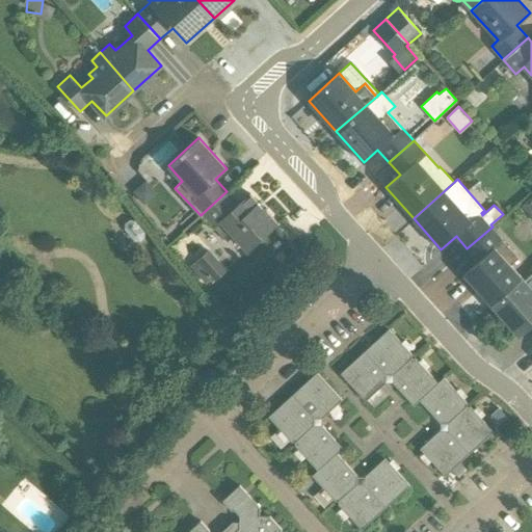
[(247,251),(278,223),(266,210),(265,210),(249,193),(238,203),(227,191),(203,213),(228,240),(233,235),(247,251)]
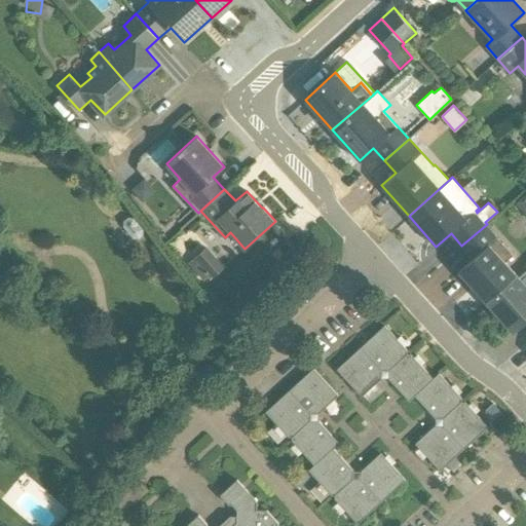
[(525,193),(515,203),(525,215),(525,193)]
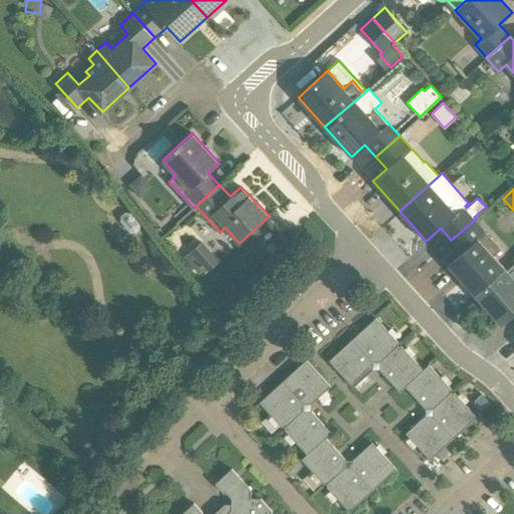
[(476,219),(451,240),(462,253),(448,264),(475,294),(506,267),(494,254),(501,248),(476,219)]
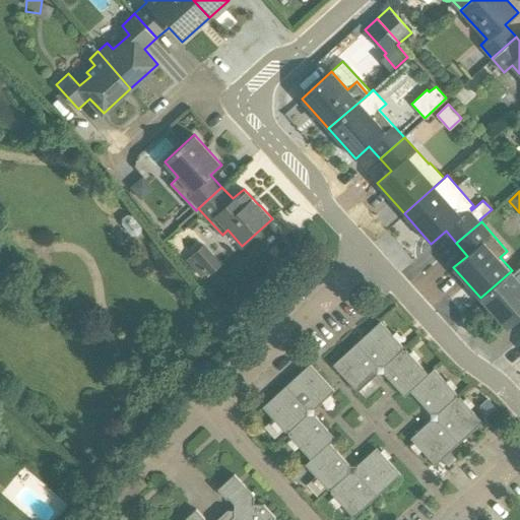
[(187,258),(201,276),(207,270),(210,273),(221,263),(204,244),(187,258)]
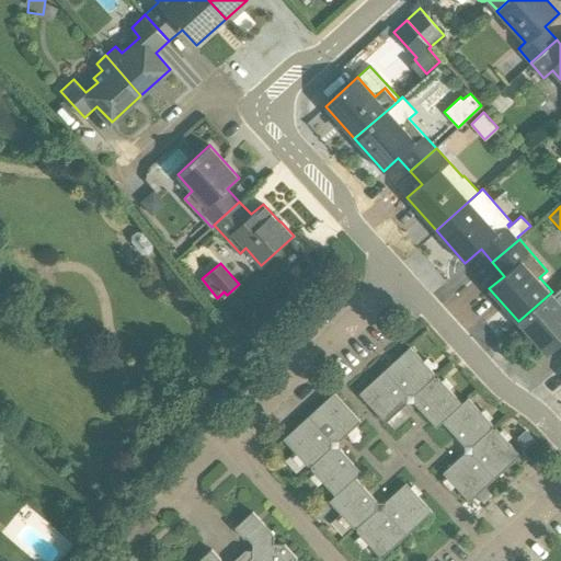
[(560,301),(552,292),(518,321),(547,354),(560,341),(560,301)]
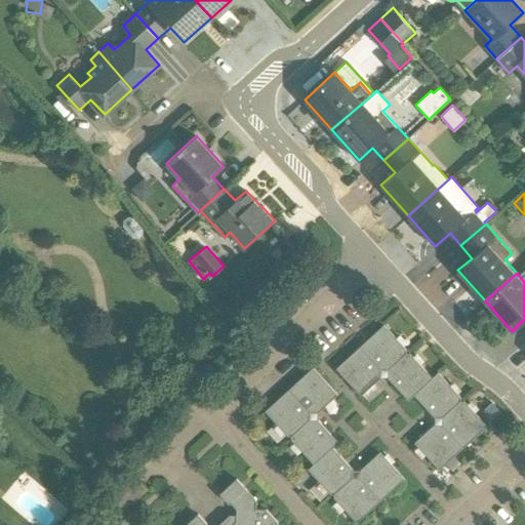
[(360,346),(380,369),(388,369),(406,353),(406,349),(384,324),(360,346)]
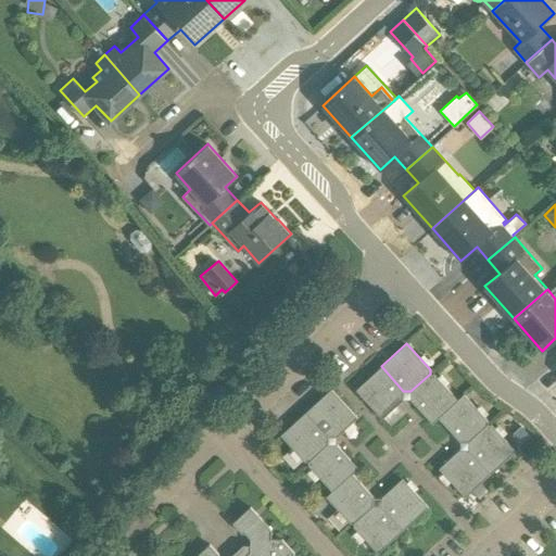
[(403,391),(381,366),(356,389),(382,418),(403,399),(403,391)]
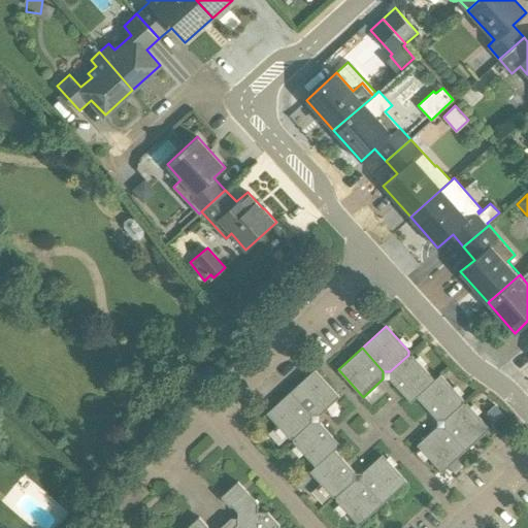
[(408,355),(390,371),(390,380),(411,402),(417,396),(434,380),(411,355),(408,355)]
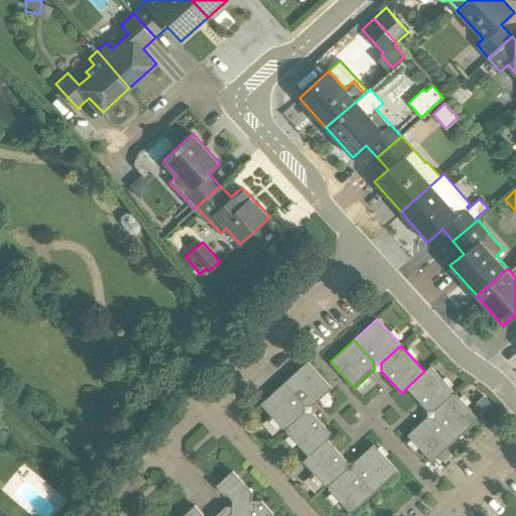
[(283,382),(304,404),(312,405),(332,387),(307,361),(283,382)]
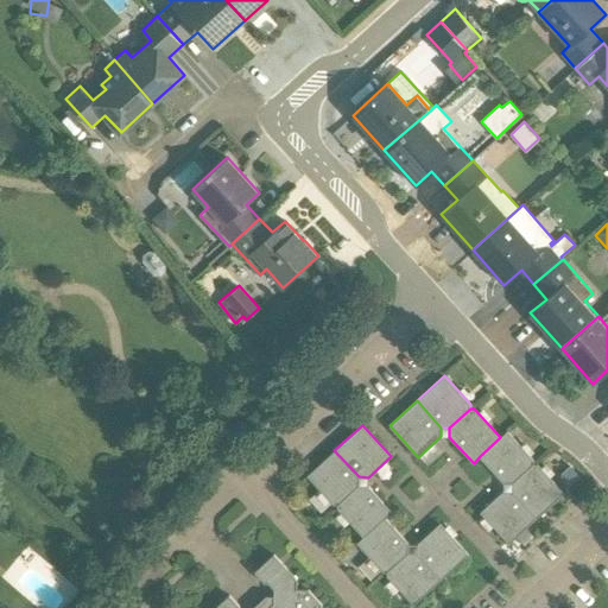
[(500,437),(480,456),(502,482),(512,483),(533,463),(533,460),(507,430),(500,437)]
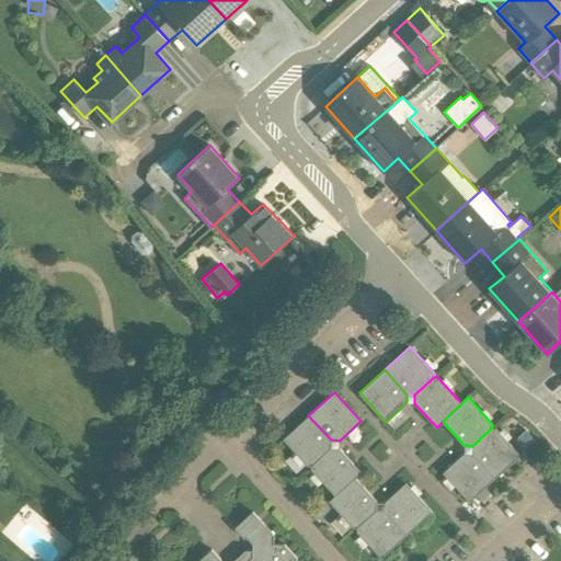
[(311,466),(331,448),(331,439),(308,415),(283,438),(308,466),(311,466)]
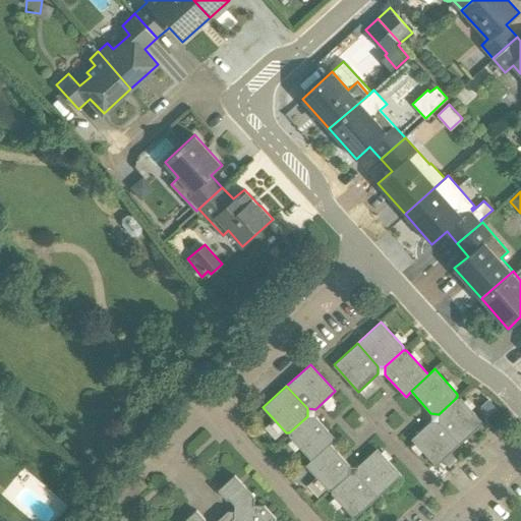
[(457,397),(439,414),(439,421),(459,444),(483,421),(460,397),(457,397)]
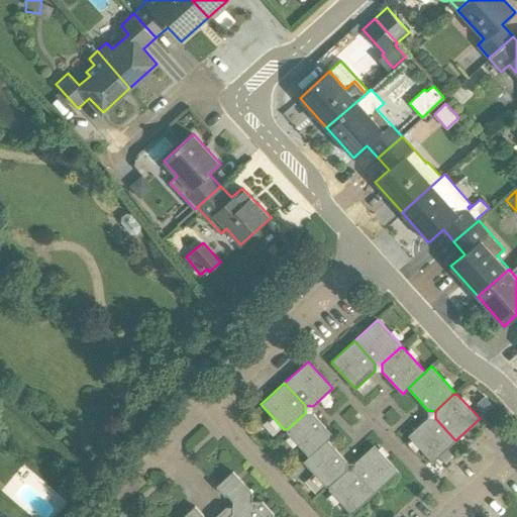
[(287,432),(308,456),(327,440),(333,435),(312,413),(305,413),(287,429),(287,432)]
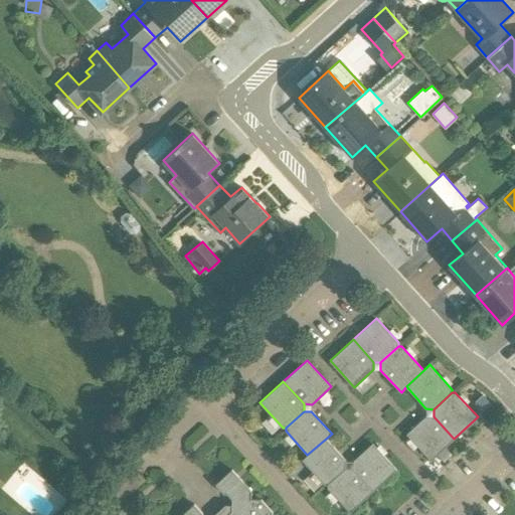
[(454,439),(434,416),(425,416),(406,434),(431,460),(454,439)]
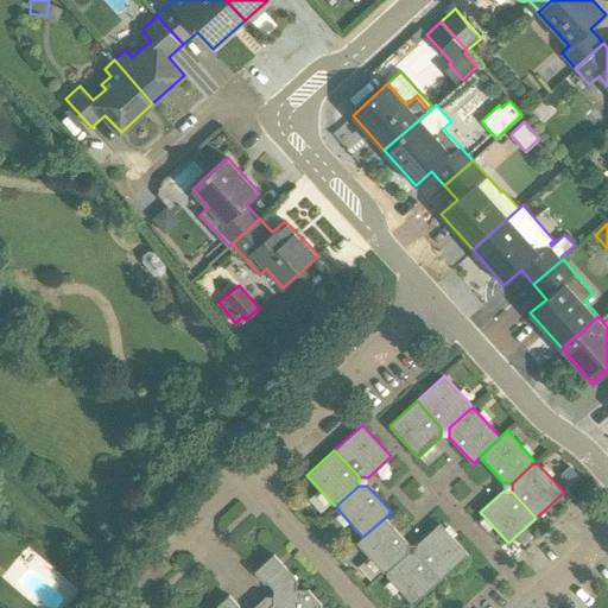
[(387,572),(407,552),(409,543),(385,518),(362,537),(356,543),(384,571),(387,572)]
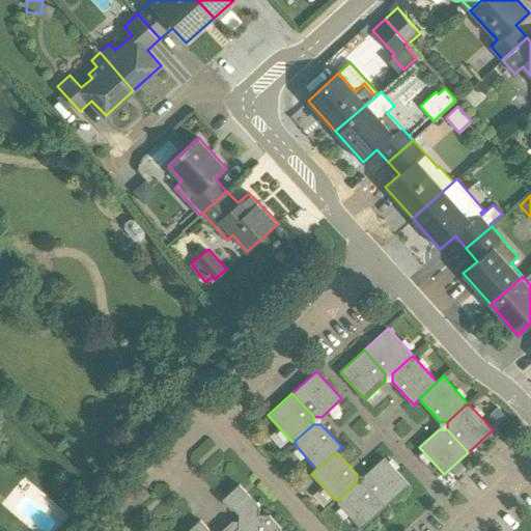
[(364,475),(364,483),(385,506),(409,483),(384,456),(364,475)]
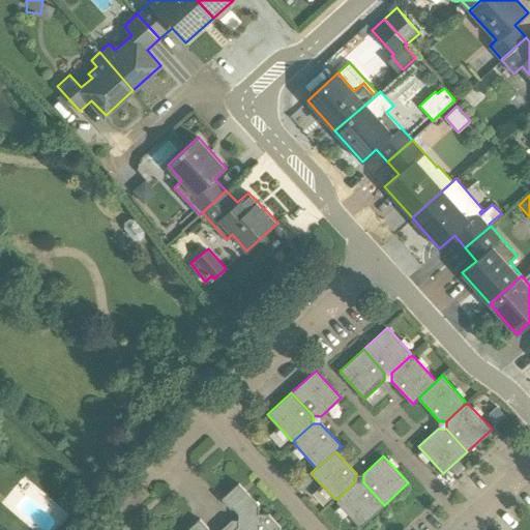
[(360,526),(384,505),(363,482),(355,481),(337,499),(336,502),(360,526)]
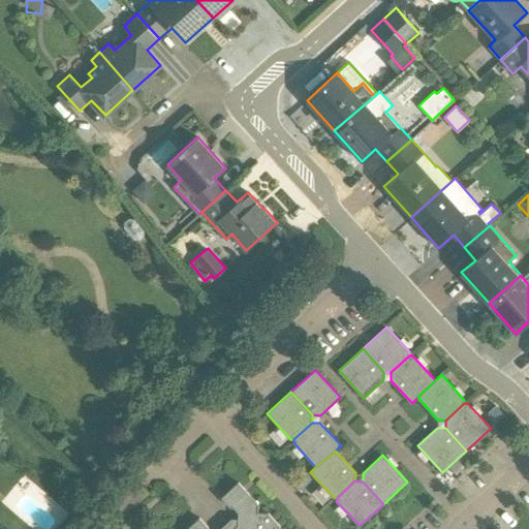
[(199,517),(186,528),(279,528),(279,525),(268,512),(258,511),(258,503),(239,481),(221,497),(230,506),(234,506),(238,511),(238,518),(231,518),(218,528),(208,528),(208,526),(199,517)]
